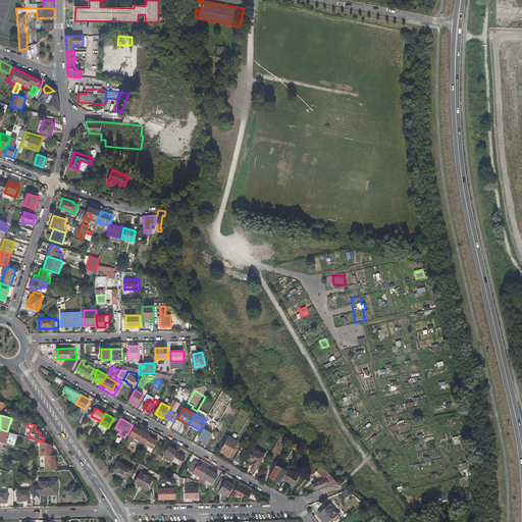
[(213,433),(205,428),(199,438),(207,444),(213,433)]
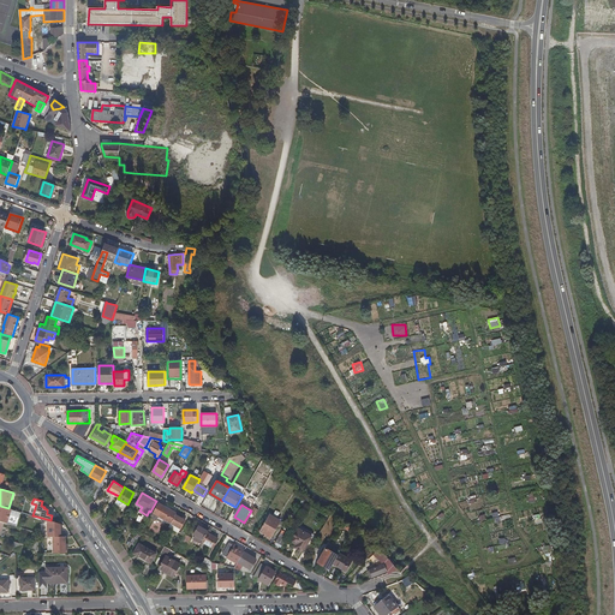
[(9,508),(0,506),(0,521),(4,523),(6,524),(11,509),(9,508)]
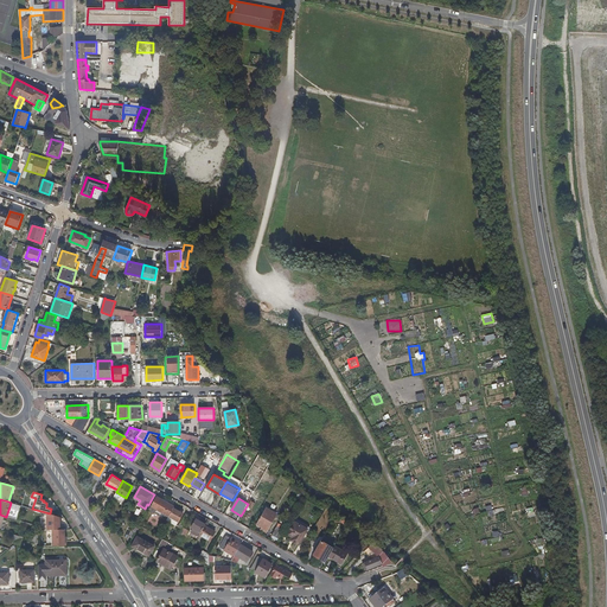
[(176,506),(163,499),(157,509),(170,517),(174,508),(176,506)]
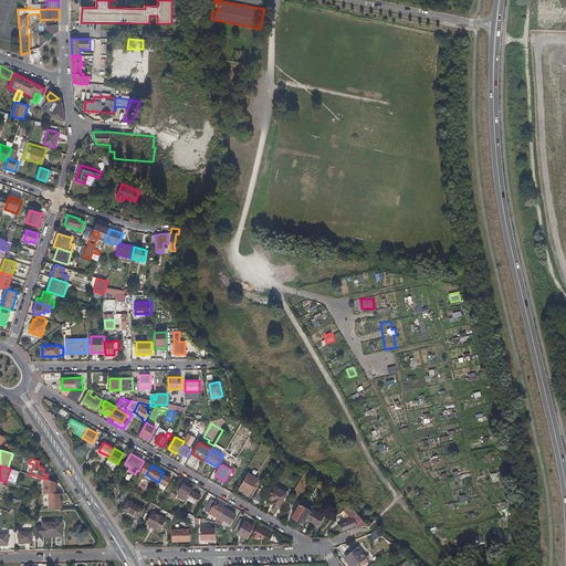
[(171,478),(163,473),(158,482),(167,486),(171,478)]
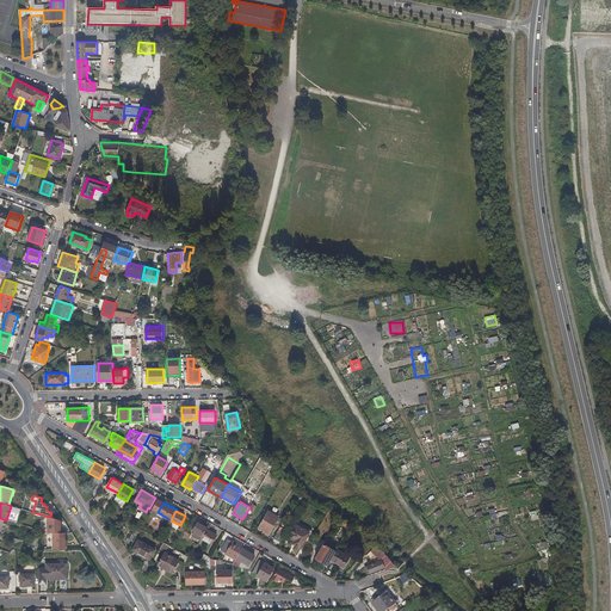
[(279,518),(269,511),(258,528),(264,531),(270,535),(279,518)]
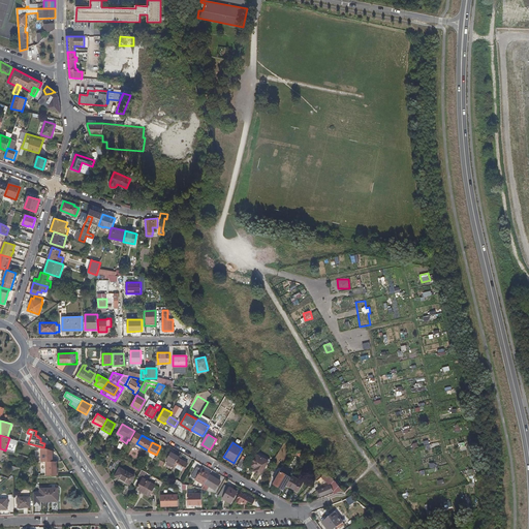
[(166,449),(162,447),(155,459),(159,461),(160,460),(166,449)]
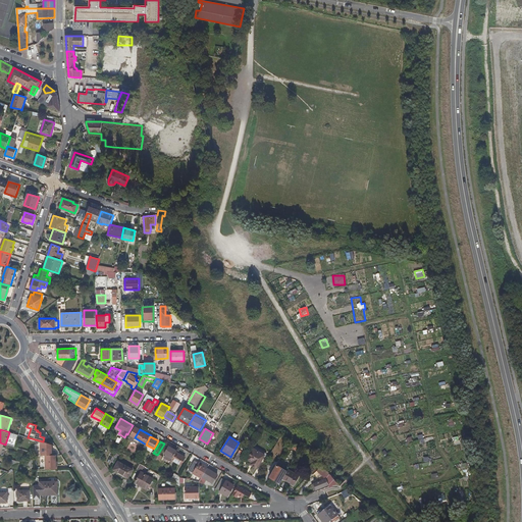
[(177,451),(169,446),(164,454),(172,458),(176,452),(177,451)]
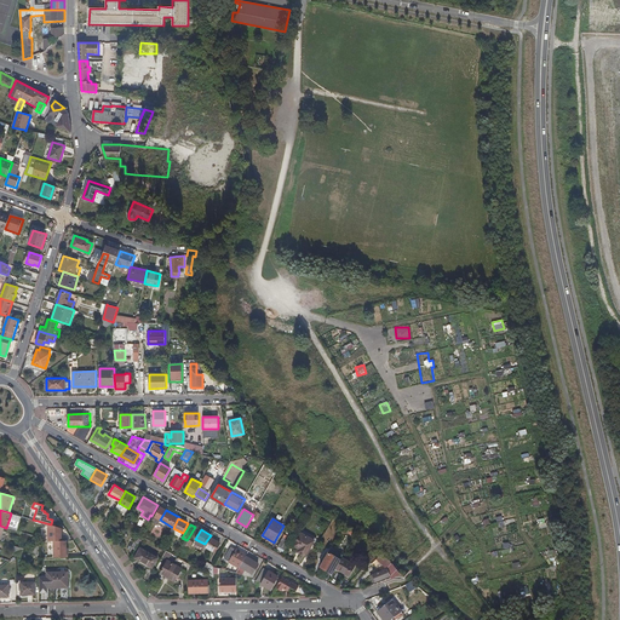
[(315,540),(302,533),(294,546),(297,547),(299,549),(297,552),(305,557),(315,540)]
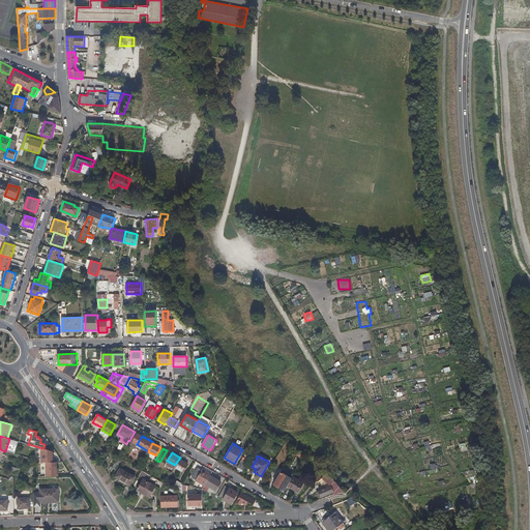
[(179,459),(175,465),(175,467),(183,472),(188,464),(179,459)]
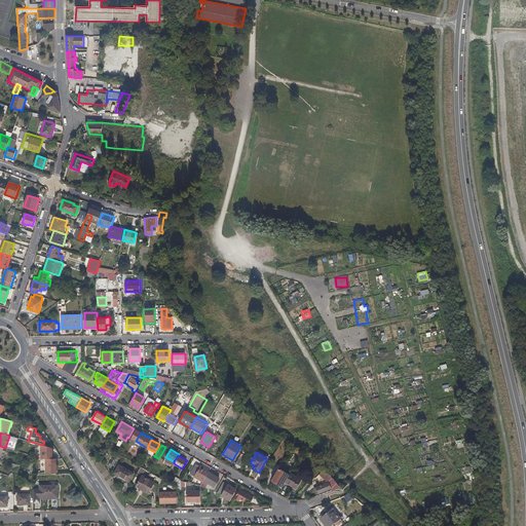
[(246,459),(240,455),(235,463),(241,466),(246,459)]
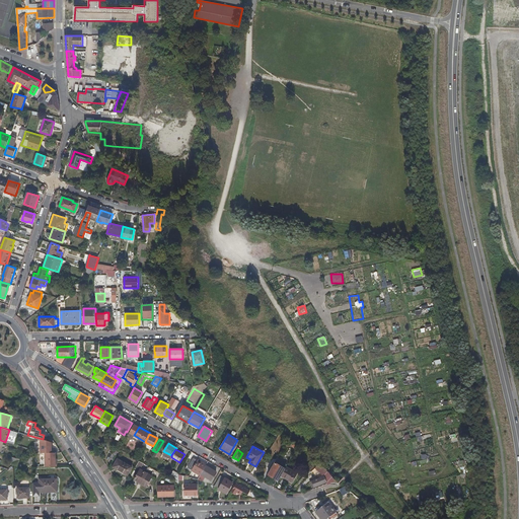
[(157,451),(156,452),(152,458),(158,461),(162,454),(162,453),(157,451)]
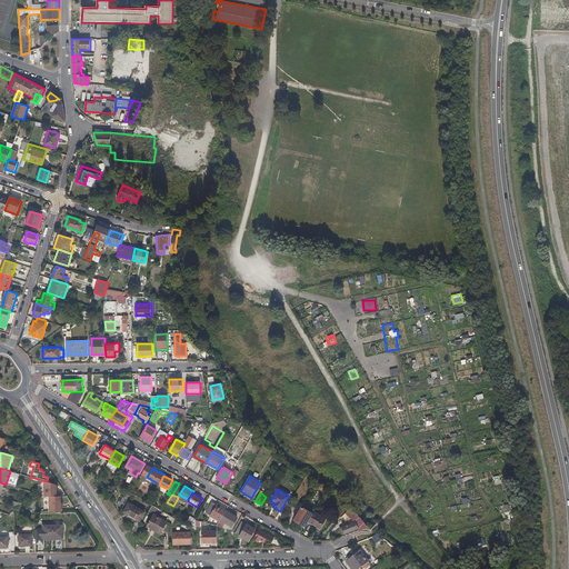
[(60,496),(48,497),(48,512),(61,511),(61,507),(60,506),(60,496)]
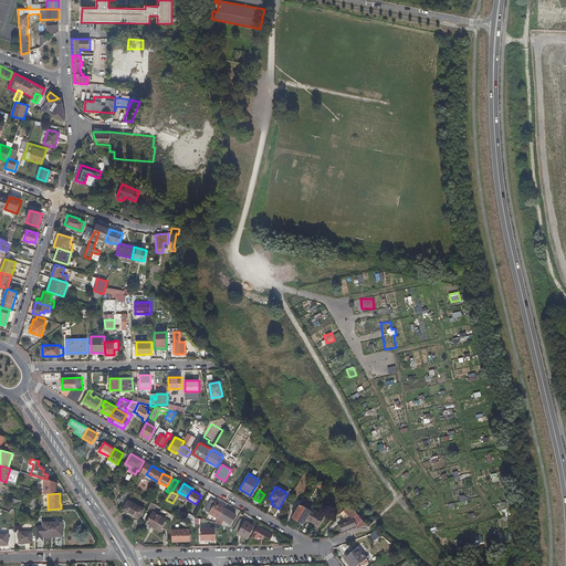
[(22,501),(13,499),(9,512),(14,506),(22,501)]
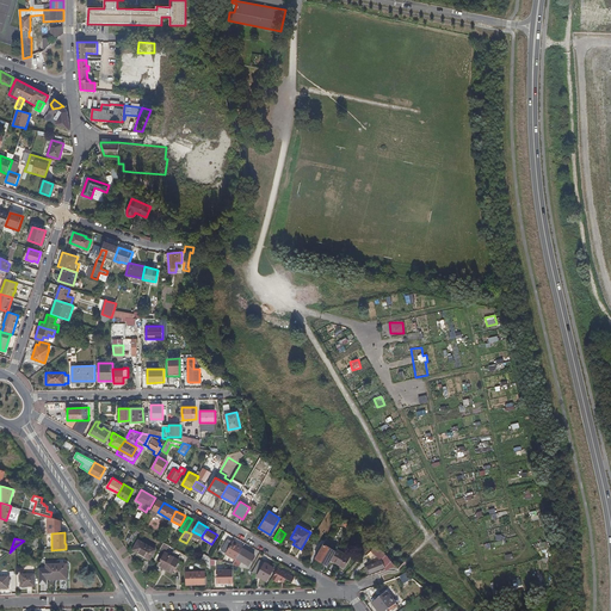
[(156,550),(139,539),(134,549),(150,560),(156,550)]
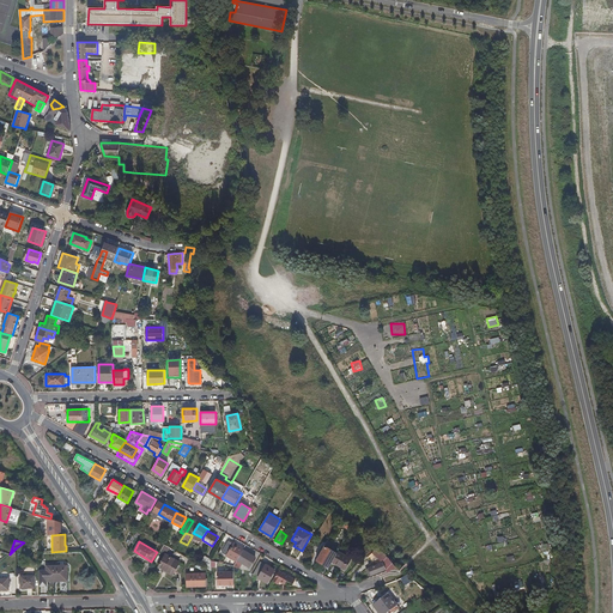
[(234,544),(229,541),(222,552),(237,560),(243,550),(244,548),(235,542),(234,544)]
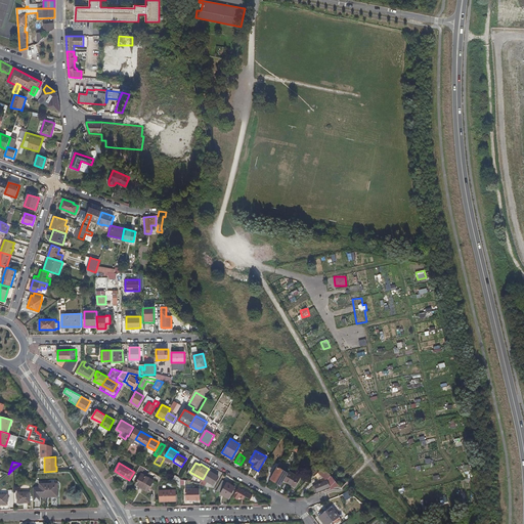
[(289,473),(277,467),(270,479),(281,485),(285,480),(289,473)]
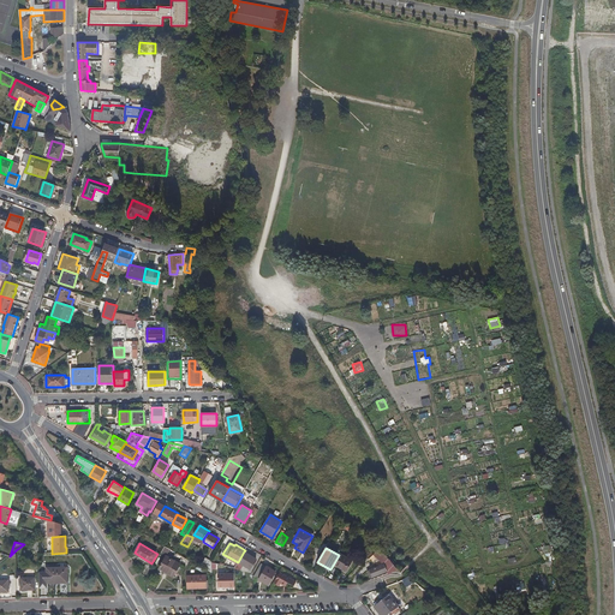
[(376,551),(384,559),(390,565),(395,571),(399,569),(394,562),(388,555),(384,553),(382,554),(377,550),(376,551)]
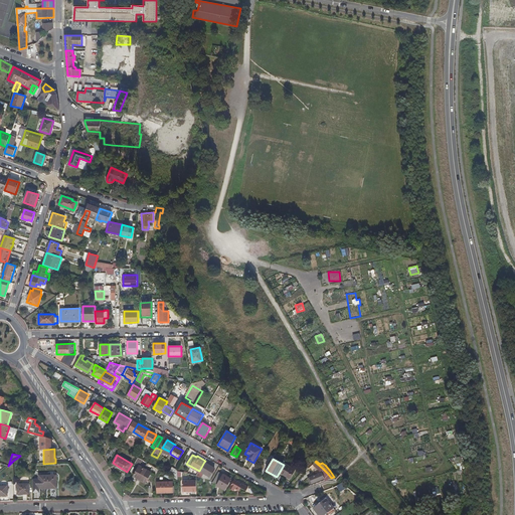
[(215,468),(204,462),(199,471),(210,477),(215,468)]
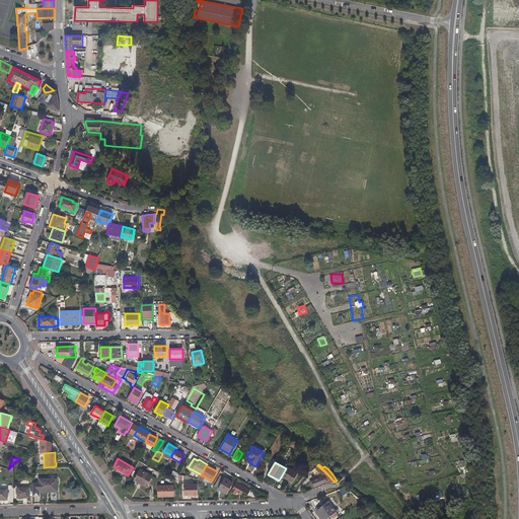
[(315,468),(323,476),(309,482),(312,488),(326,483),(327,484),(334,482),(329,476),(324,471),(317,465),(315,468)]
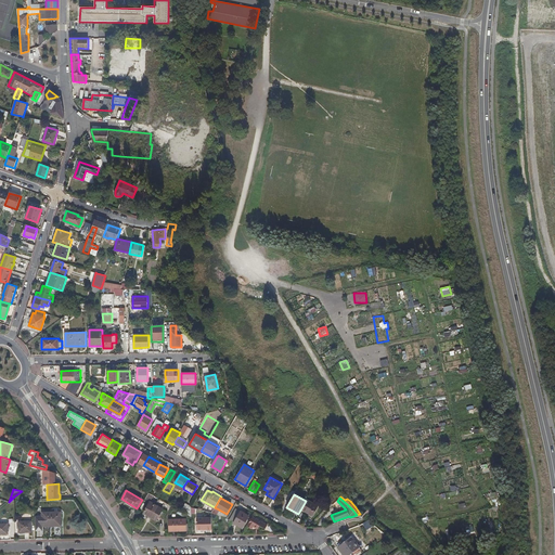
[(306,500),(306,501),(301,508),(312,516),(318,505),(306,500)]
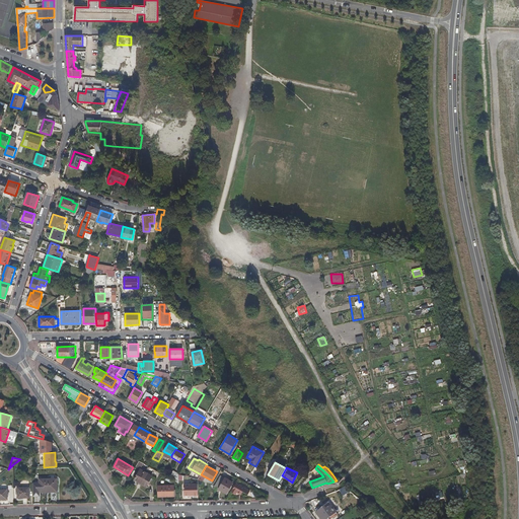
[(153,475),(140,468),(134,480),(147,487),(153,475)]
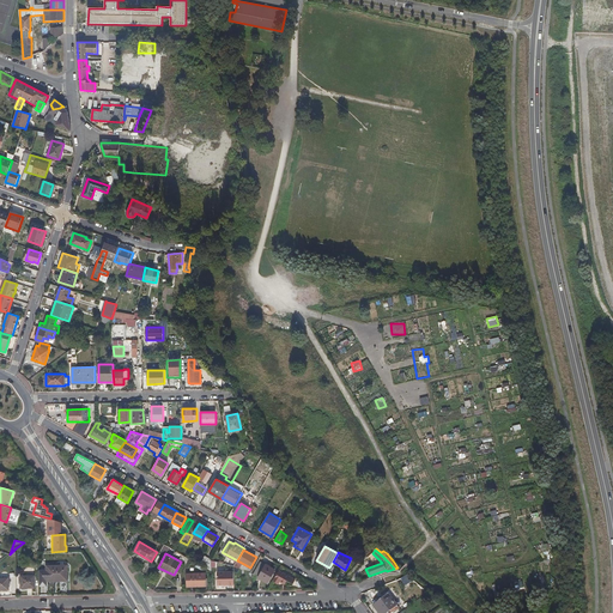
[(212,559),(205,556),(200,564),(212,571),(212,560),(212,559)]
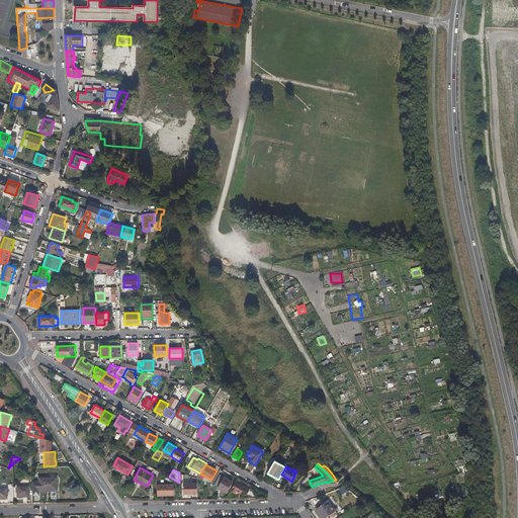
[(225,477),(220,475),(213,486),(218,489),(225,477)]
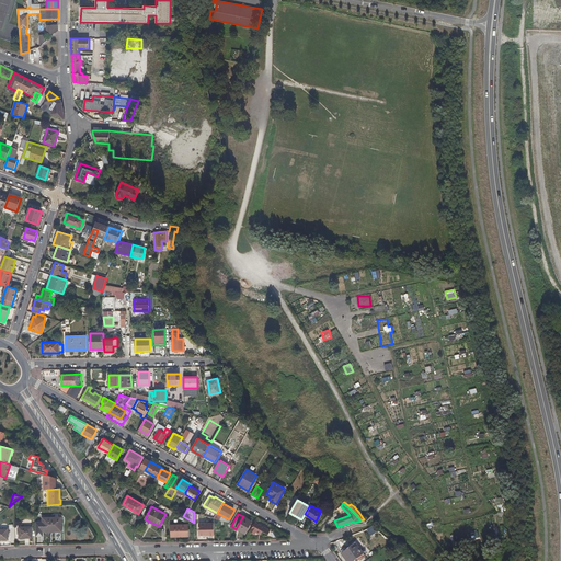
[(243,516),(236,529),(244,534),(252,522),(243,516)]
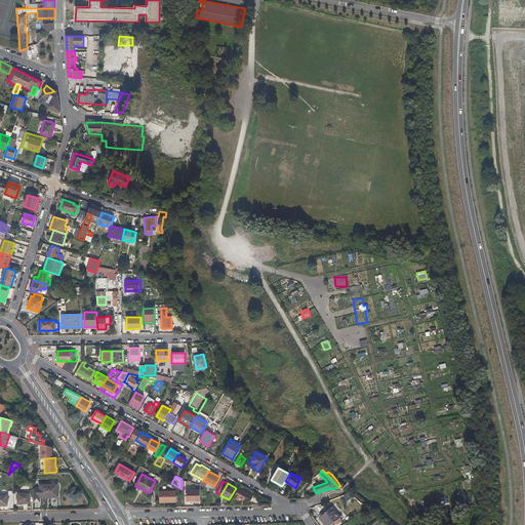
[(58,485),(40,485),(40,498),(50,498),(50,496),(58,496),(58,485)]
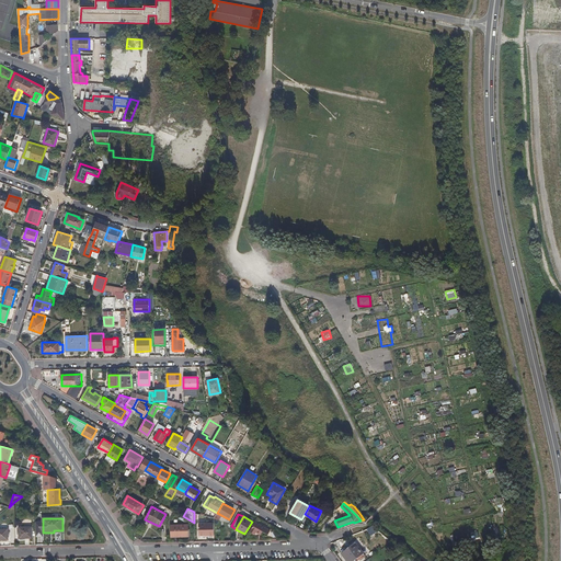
[(271,530),(255,522),(250,531),(254,534),(256,531),(261,535),(263,530),(268,534),(271,530)]
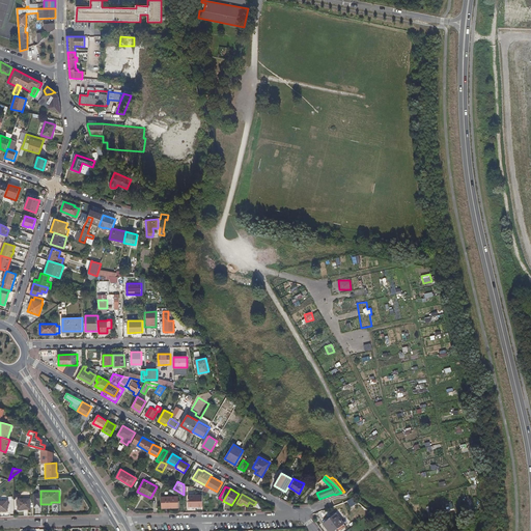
[(202,495),(188,496),(189,506),(203,506),(202,495)]
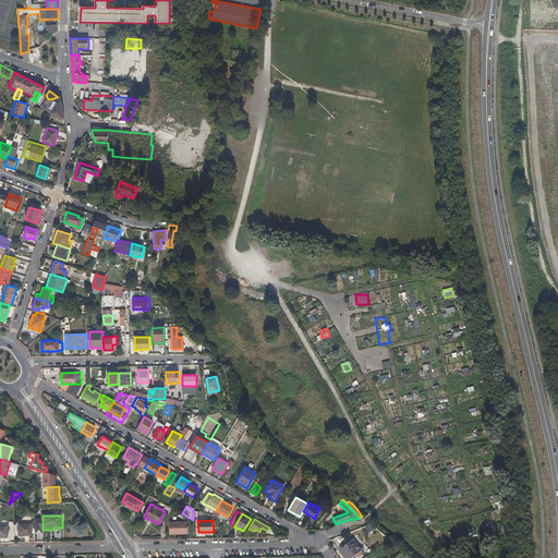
[(187,522),(170,522),(170,534),(187,533),(187,522)]
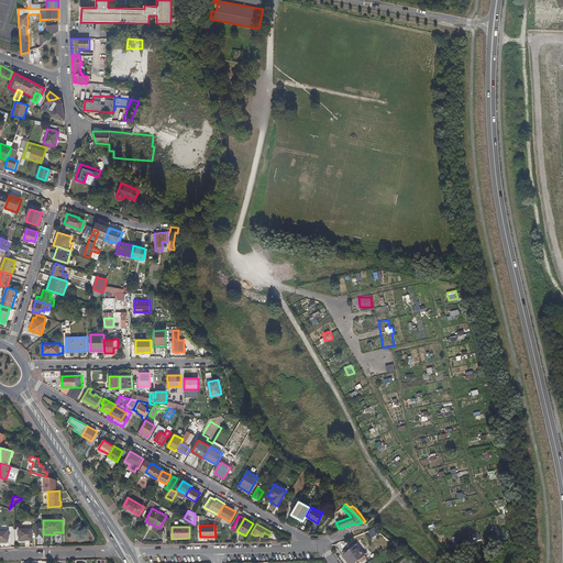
[(32,529),(19,529),(20,541),(33,541),(32,529)]
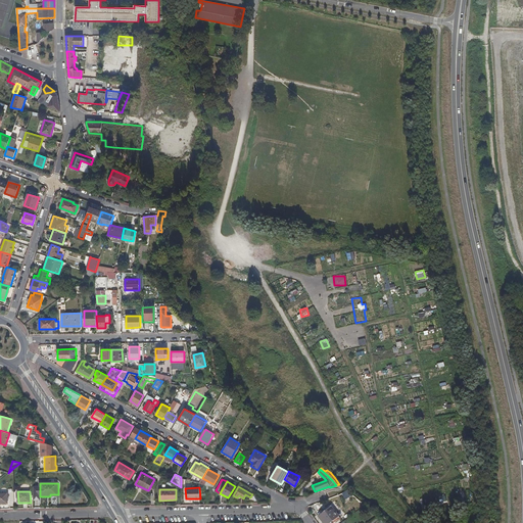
[(339,516),(331,507),(318,517),(323,522),(331,522),(339,516)]
